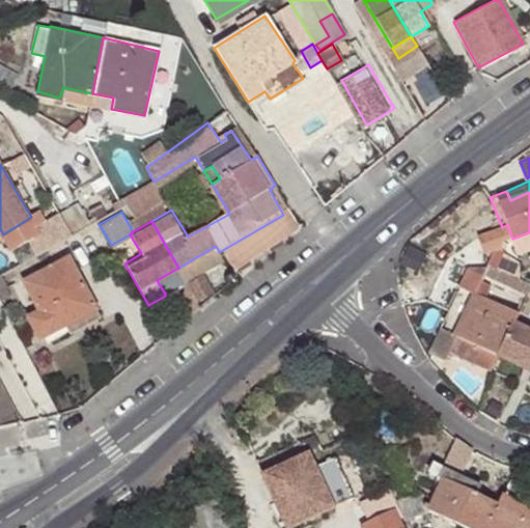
[(507,225),(502,227),(477,235),(483,253),(496,248),(489,262),(497,267),(503,255),(509,241),(512,239),(507,225)]
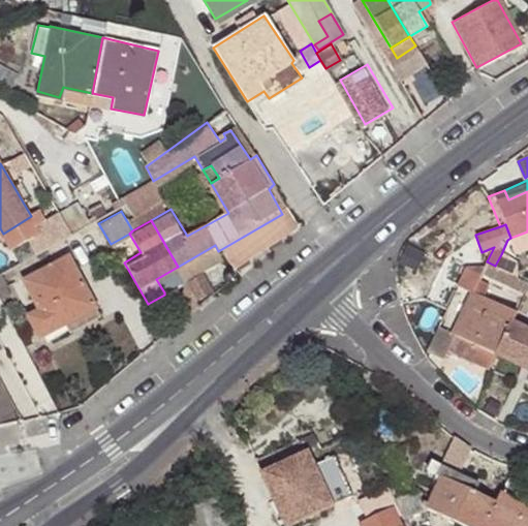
[(215,245),(178,267),(185,281),(187,283),(223,260),(218,251),(215,245)]
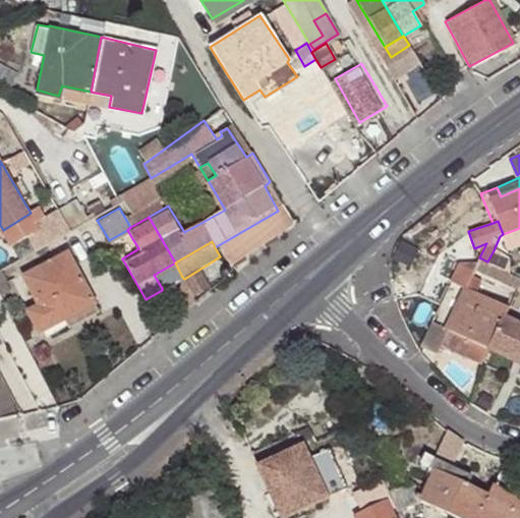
[(60,313),(91,299),(65,249),(20,273),(36,302),(24,308),(39,333),(64,319),(60,313)]
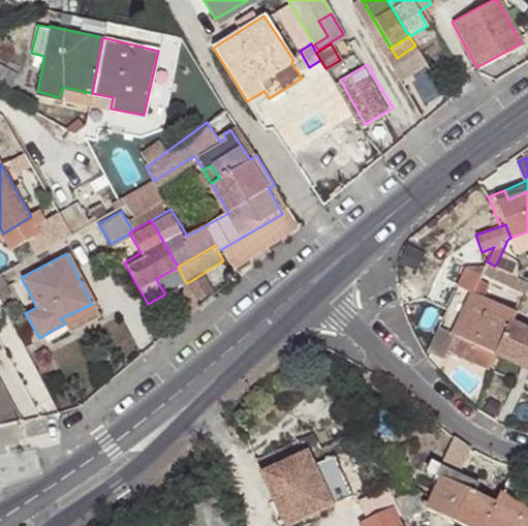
[(495,266),(518,277),(518,260),(501,254),(495,266)]
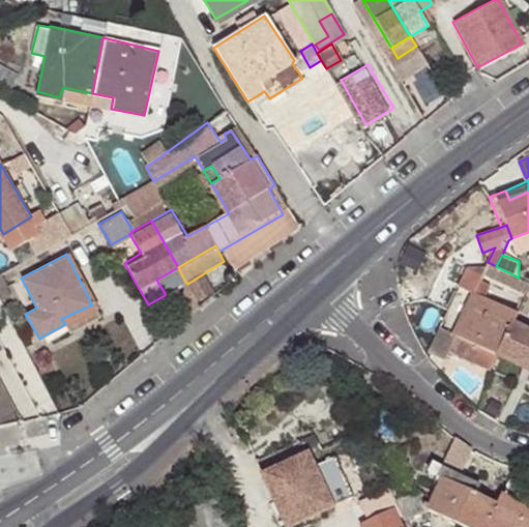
[(488,262),(486,267),(483,272),(527,293),(528,288),(528,282),(519,277),(496,266),(488,262)]
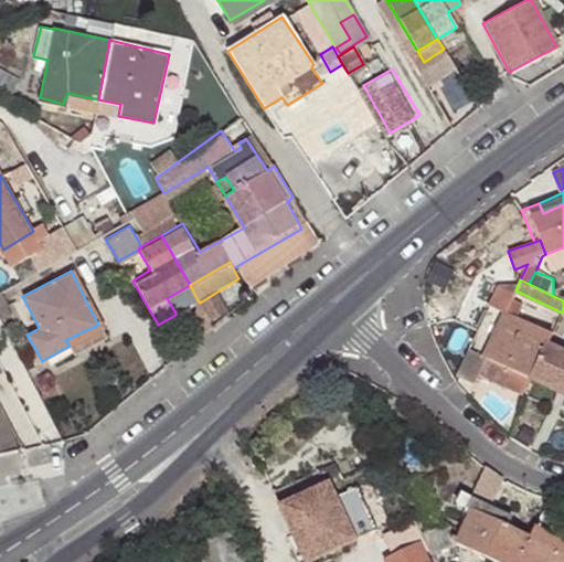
[(198,300),(190,285),(167,298),(176,313),(198,300)]
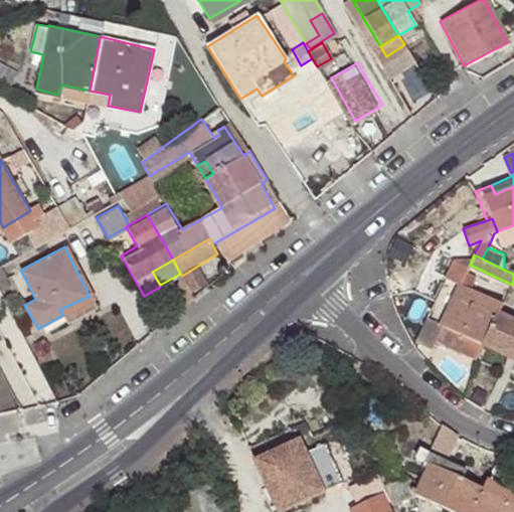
[(444,317),(457,281),(448,277),(435,313),(444,317)]
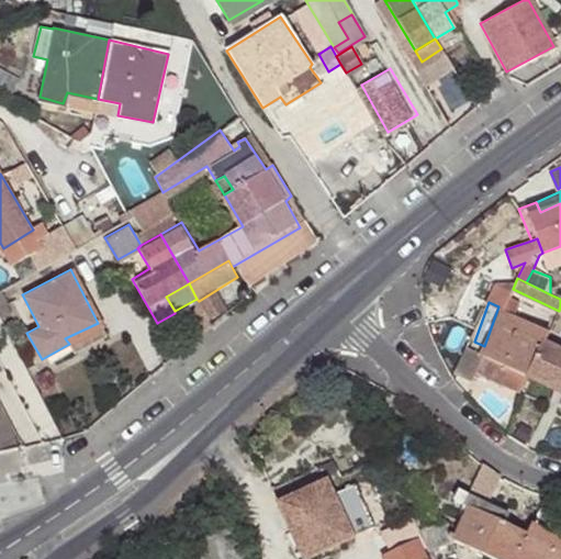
[(527,376),(560,392),(560,348),(546,341),(549,331),(504,309),(482,355),(527,376)]
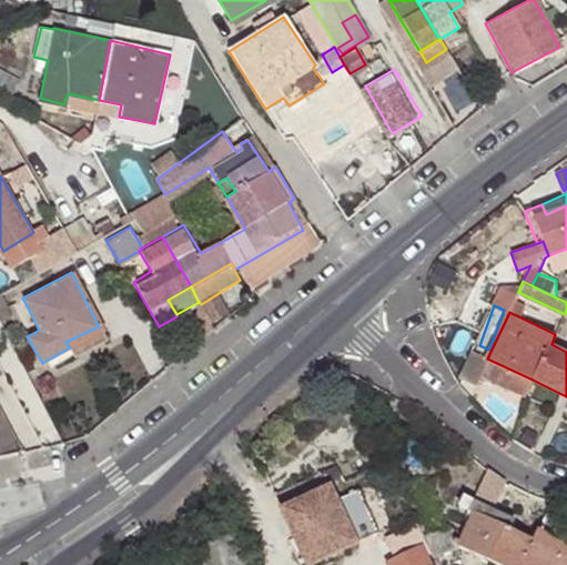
[(103,334),(99,326),(66,342),(70,347),(71,351),(103,334)]
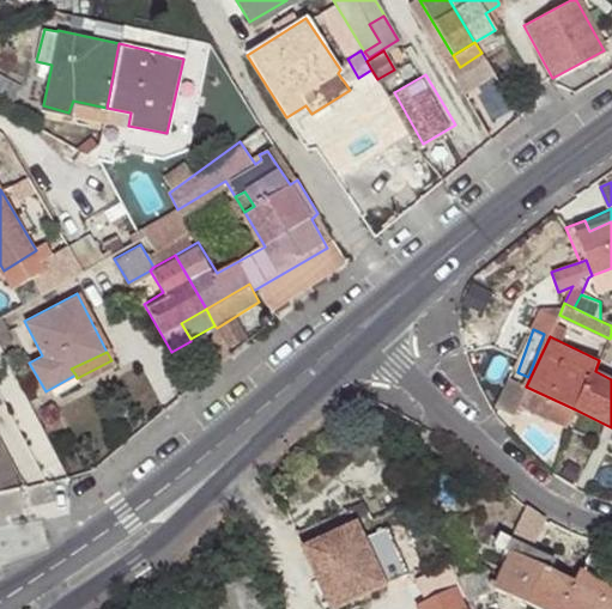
[(508,378),(495,405),(515,415),(520,405),(567,427),(575,409),(526,387),(508,378)]
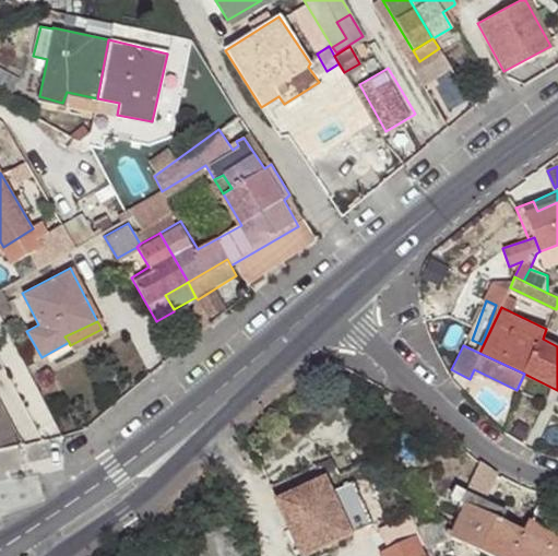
[(557,390),(524,374),(517,390),(554,406),(557,397),(557,390)]
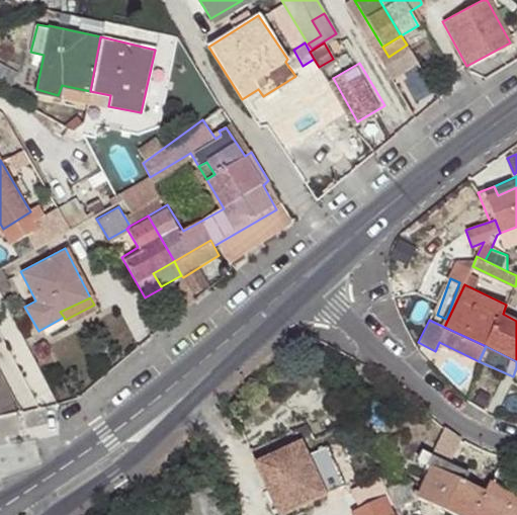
[(0,413),(18,408),(0,372),(0,413)]
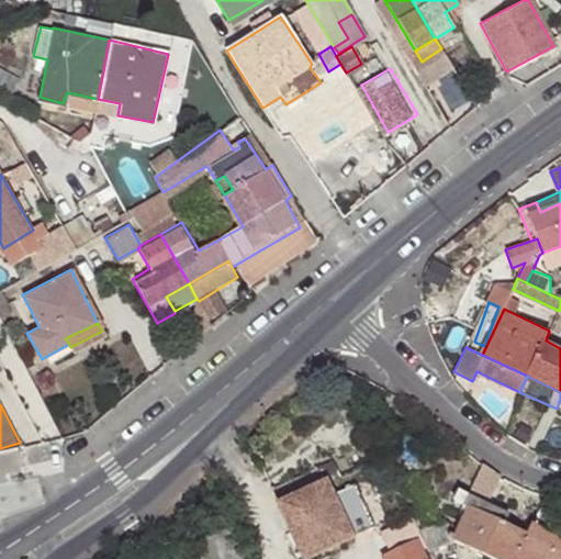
[(494,469),(483,464),(468,493),(486,503),(501,474),(494,469)]
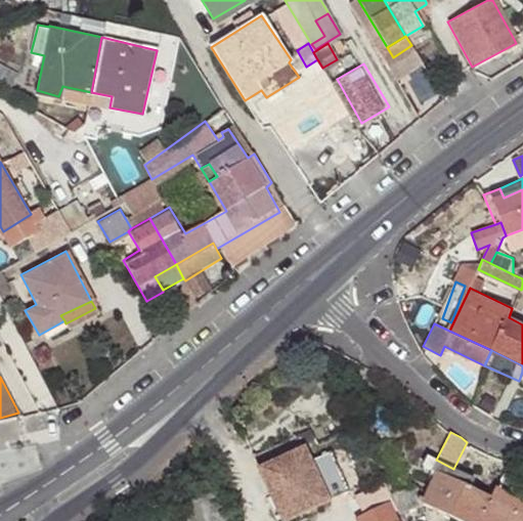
[(305,446),(259,468),(280,513),(298,504),(301,511),(349,489),(330,449),(311,460),(305,446)]
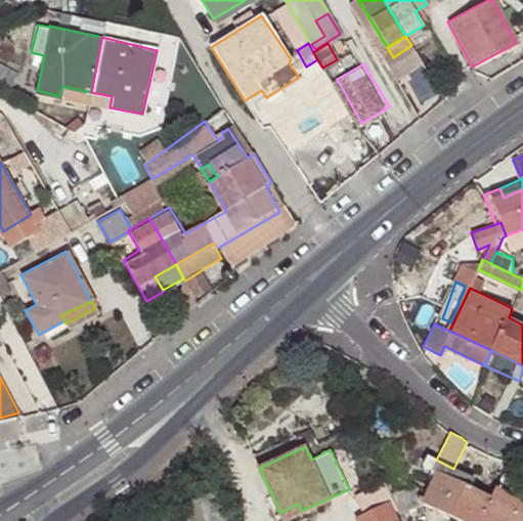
[(172,456),(156,469),(163,477),(178,464),(172,456)]
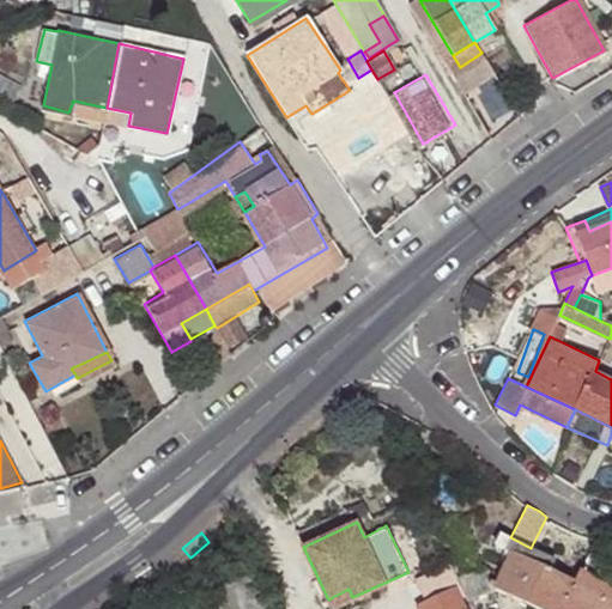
[(531,548),(510,537),(494,571),(501,573),(496,586),(541,608),(611,608),(611,583),(597,576),(582,568),(576,580),(551,568),(556,559),(531,548)]
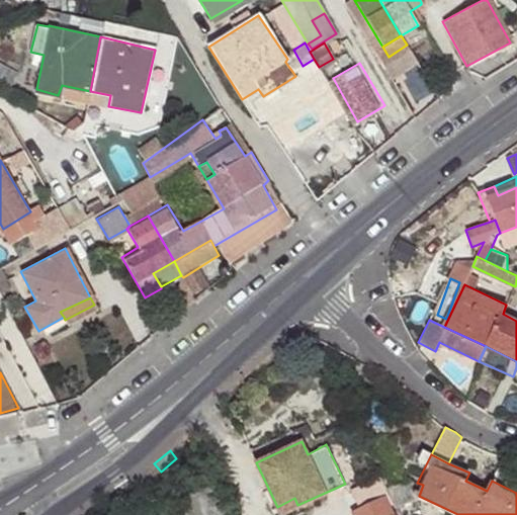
[(512,464),(503,459),(492,481),(504,487),(512,464)]
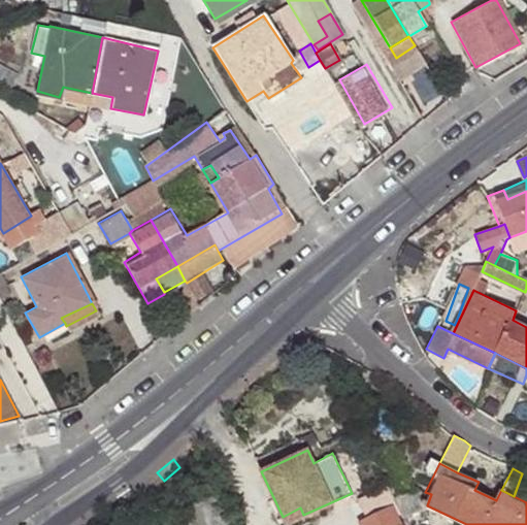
[(392,493),(394,497),(402,515),(423,507),(416,486),(392,493)]
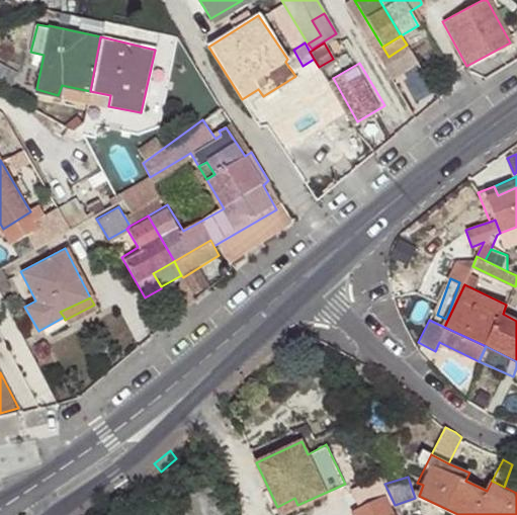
[(214,484),(179,497),(185,514),(218,514),(226,512),(214,484)]
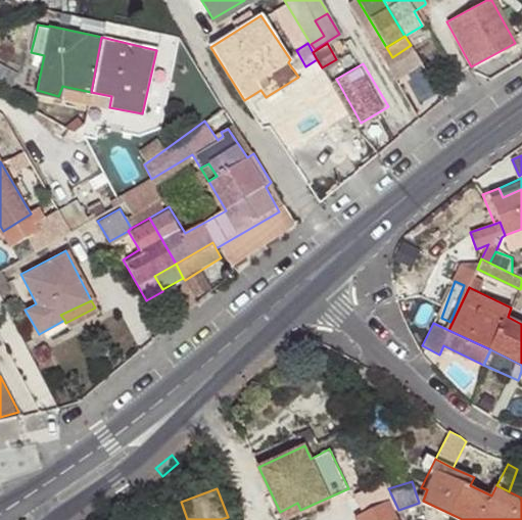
[(397,519),(388,500),(357,516),(358,519),(397,519)]
